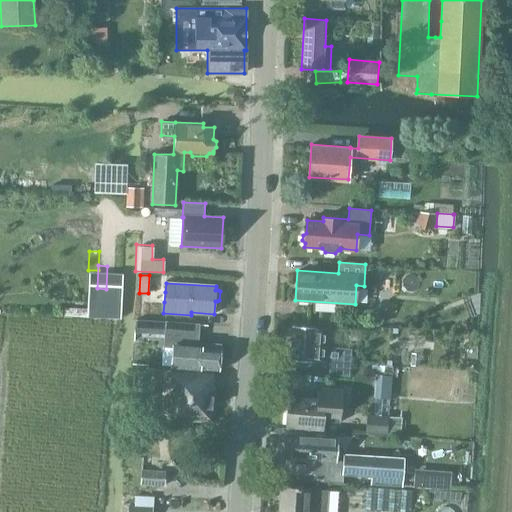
[(82,317),(82,300),(70,300),(69,316),(82,317)]
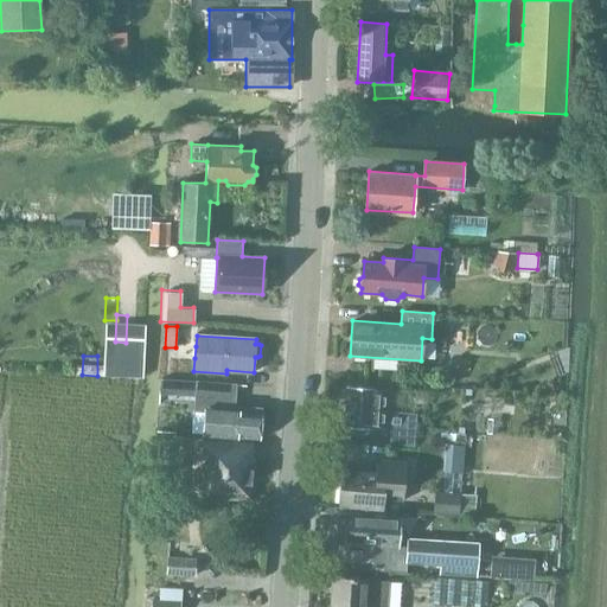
[(98,377),(127,377),(128,358),(100,357),(98,377)]
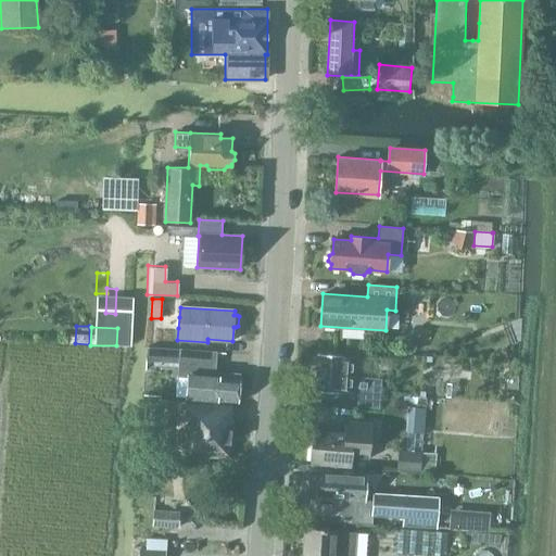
[(179,350),(177,377),(187,378),(185,397),(237,402),(239,374),(214,371),(216,352),(179,349),(179,350)]
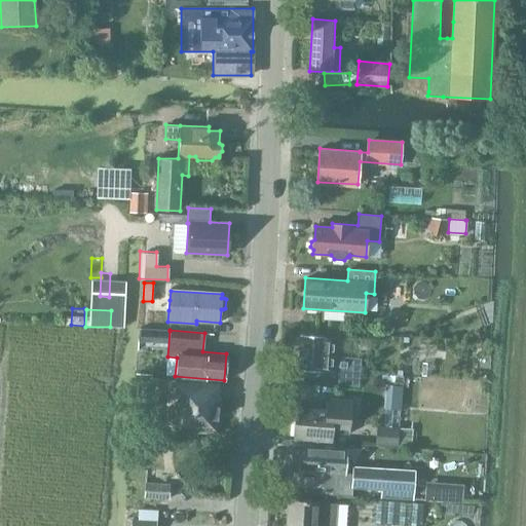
[(299,367),(335,370),(334,384),(360,386),(361,373),(347,372),(348,357),(331,355),(333,338),(302,336),(299,367)]
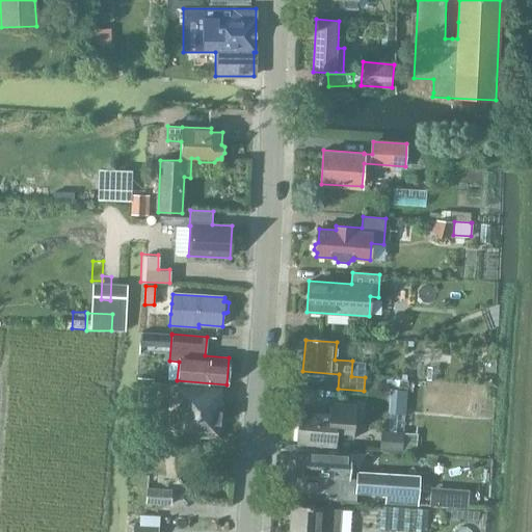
[(152,417),(167,418),(169,383),(154,382),(152,417)]
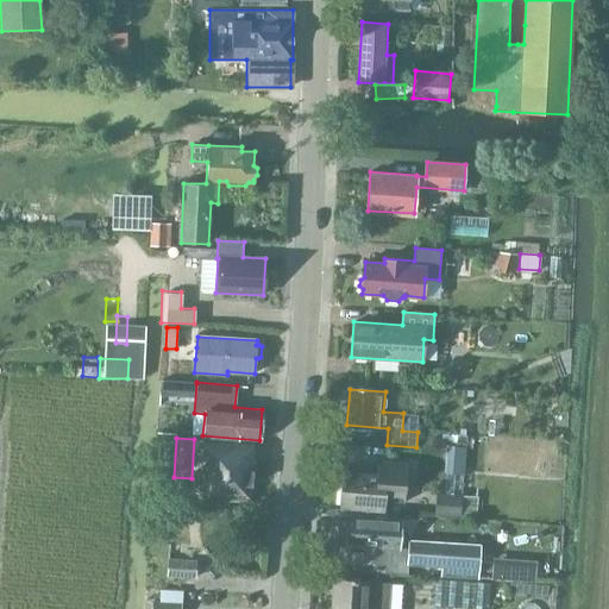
[(255,462),(256,445),(198,440),(194,498),(255,502),(257,463),(255,462)]
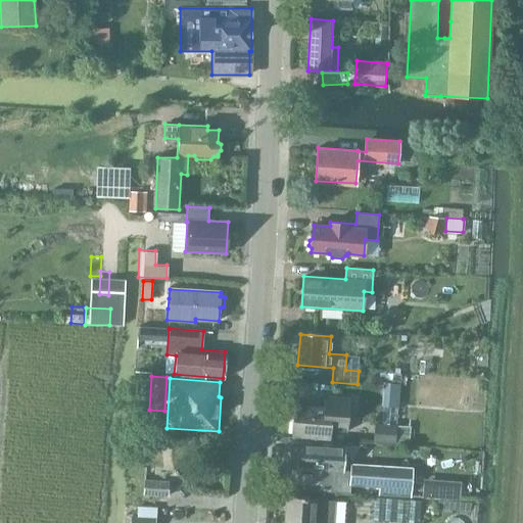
[(293,436),(330,438),(331,430),(347,431),(349,398),(324,396),(324,408),(295,406),(293,436)]
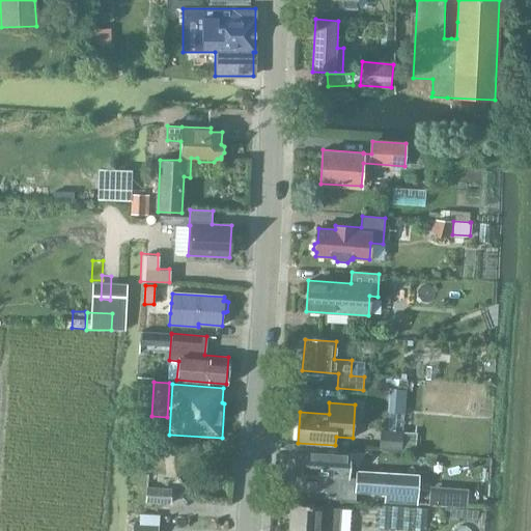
[(388,425),(401,426),(401,412),(388,412),(388,425)]
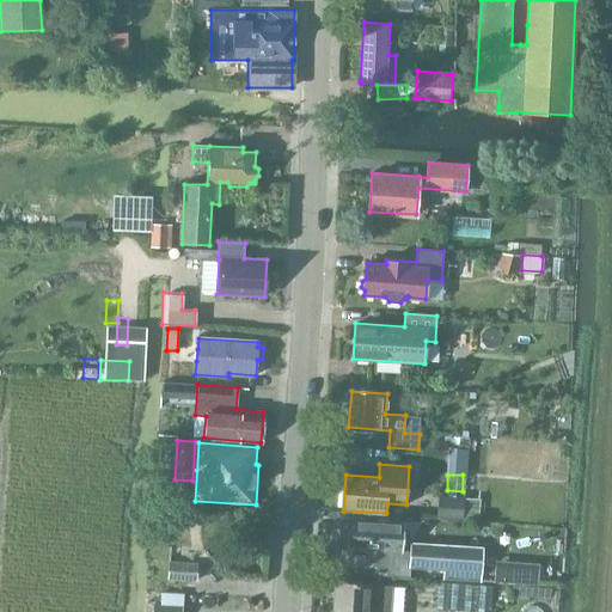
[(463,519),(465,497),(447,496),(438,495),(436,518),(463,519)]
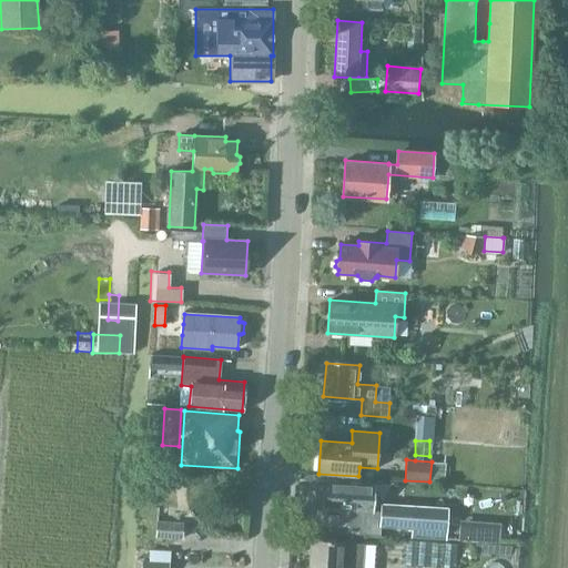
[(371,485),(371,482),(337,479),(337,484),(317,483),(315,507),(374,511),(375,485),(371,485)]
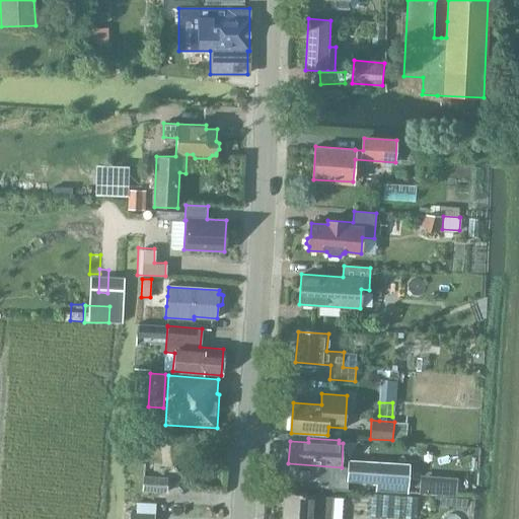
[(349,461),(348,482),(377,483),(377,492),(408,494),(410,470),(389,469),(390,463),(349,461)]
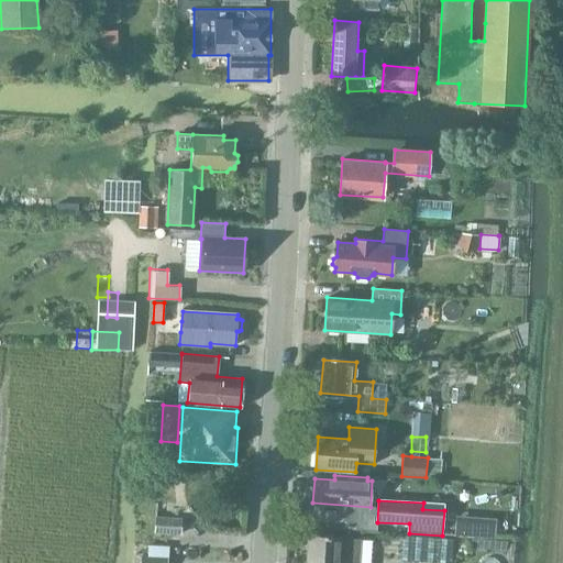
[(183,519),(156,518),(155,532),(181,534),(183,519)]
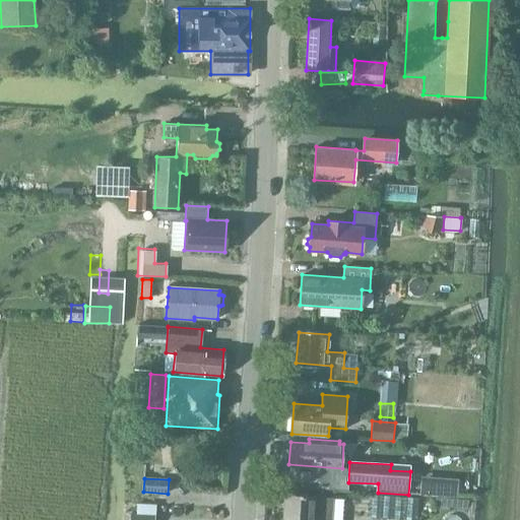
[(421,482),(420,495),(457,497),(457,484),(421,482)]
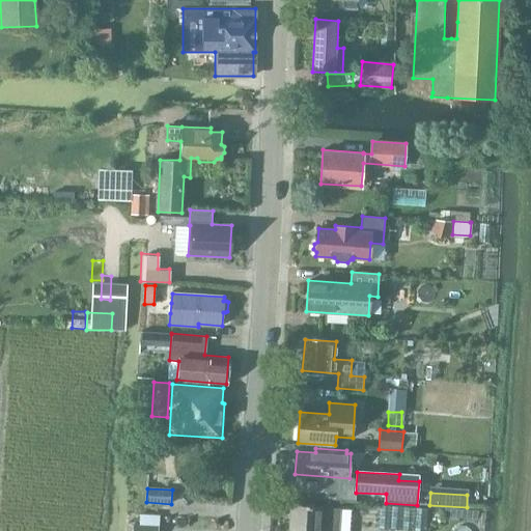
[(378,528),(412,530),(426,530),(428,508),(380,505),(378,528)]
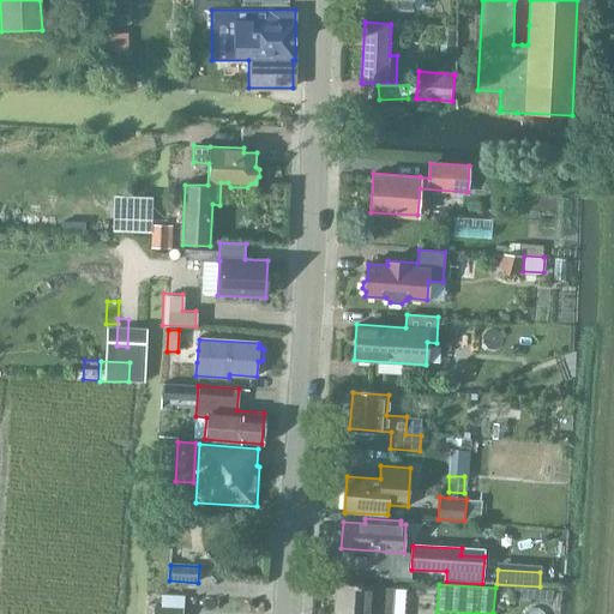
[(337,585),(335,613),(390,613),(391,613),(396,613),(402,613),(404,590),(337,585)]
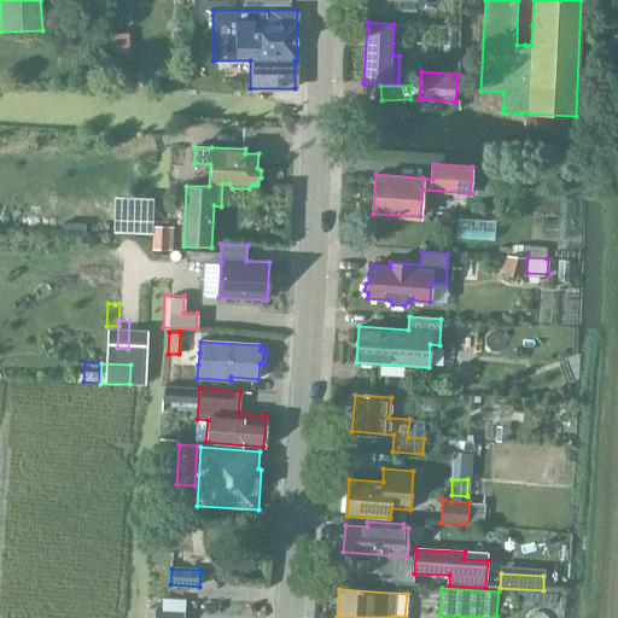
[(161,607),(186,608),(186,595),(161,595),(161,607)]
